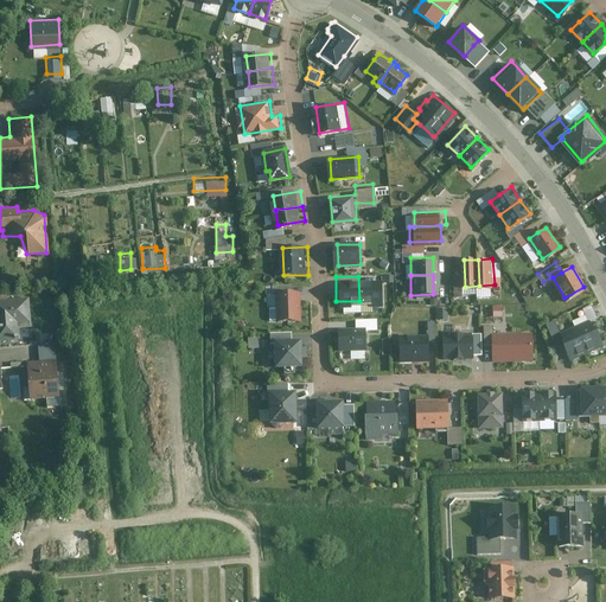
[(381,276),(358,276),(359,301),(381,301),(381,276)]
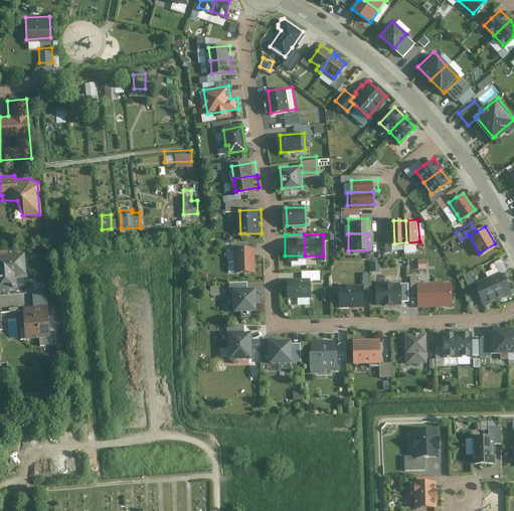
[(238,271),(258,271),(258,247),(237,247),(238,271)]
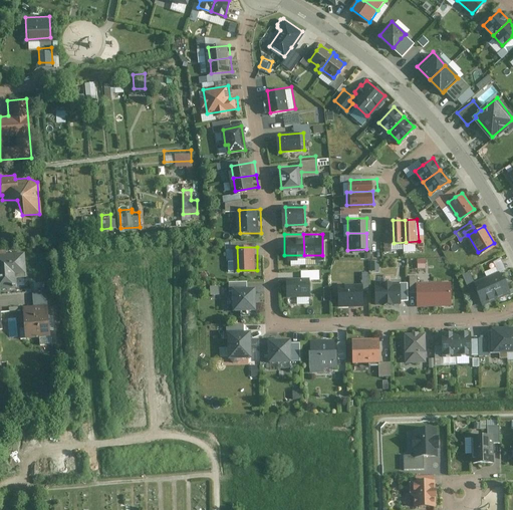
[(26,273),(24,249),(6,250),(0,250),(0,282),(17,281),(16,274),(26,273)]
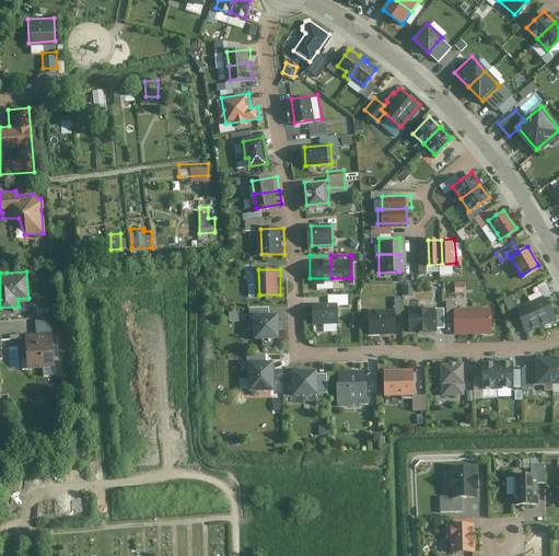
[(464,288),(463,278),(454,279),(454,288),(464,288)]
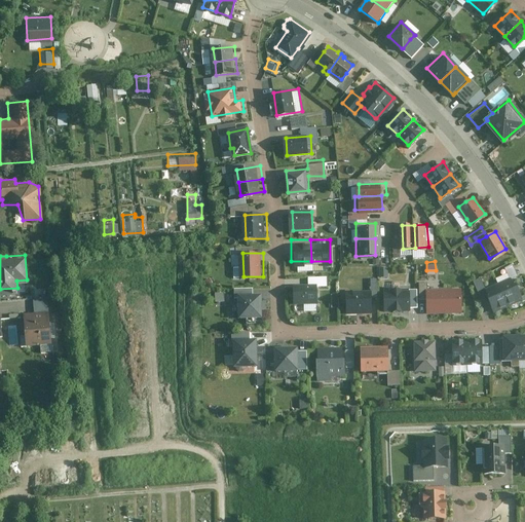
[(379,274),(387,274),(387,264),(379,264),(379,274)]
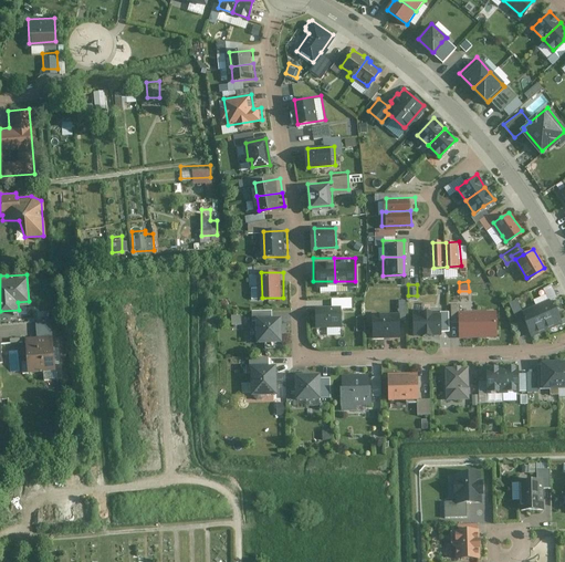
[(548,299),(535,304),(545,326),(561,320),(554,305),(552,306),(548,299)]
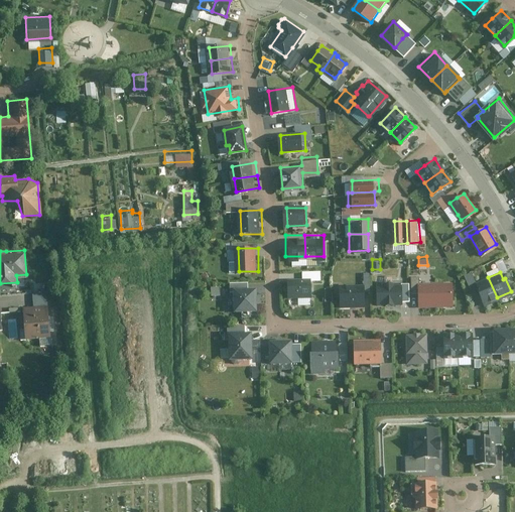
[(476,282),(477,285),(480,290),(478,291),(483,303),(497,297),(488,277),(476,282)]
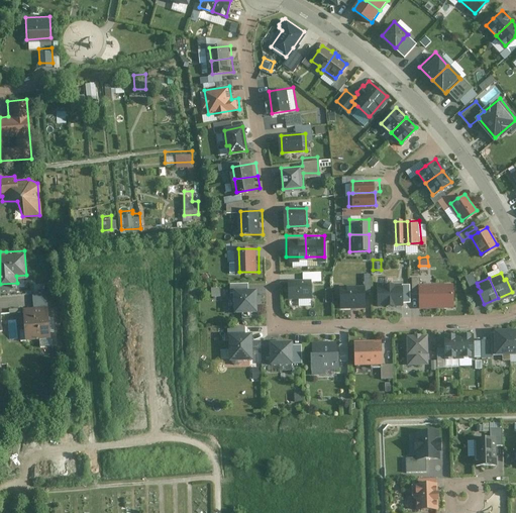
[(314,280),(292,280),(292,297),(314,296),(314,280)]
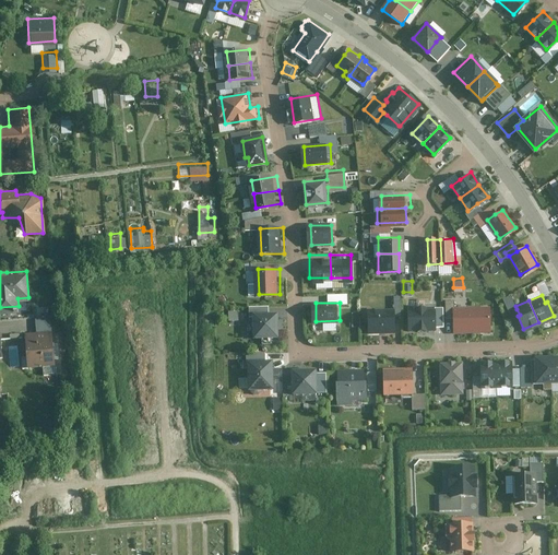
[(404,305),(405,325),(437,322),(436,303),(404,305)]
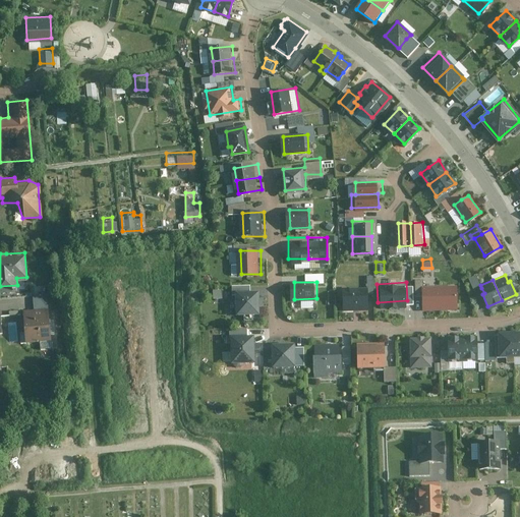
[(421,285),(422,305),(456,303),(455,283),(421,285)]
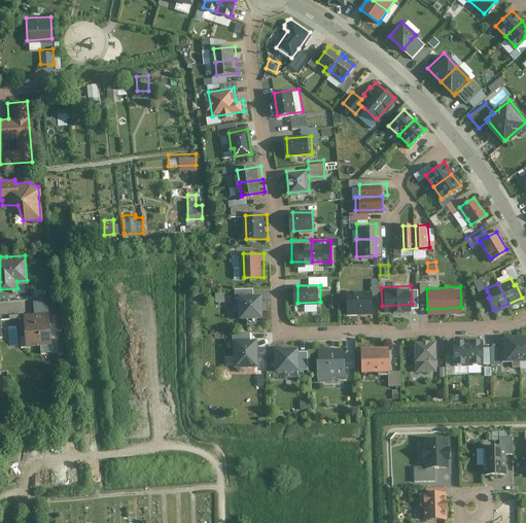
[(341,290),(341,309),(372,307),(371,288),(341,290)]
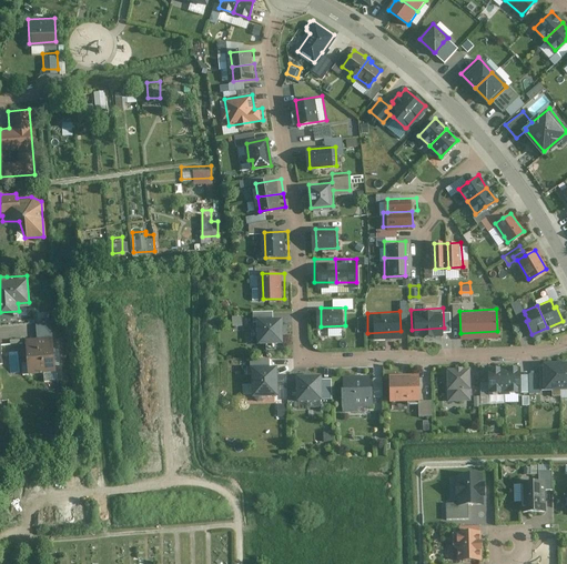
[(289,318),(263,318),(264,343),(289,342),(289,318)]
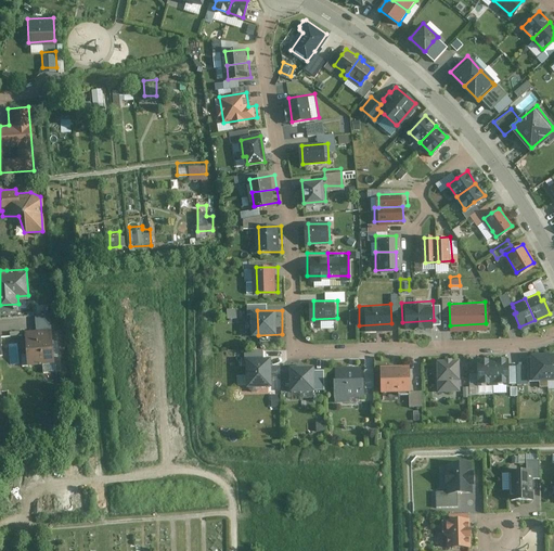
[(51,328),(25,330),(28,361),(54,359),(51,328)]
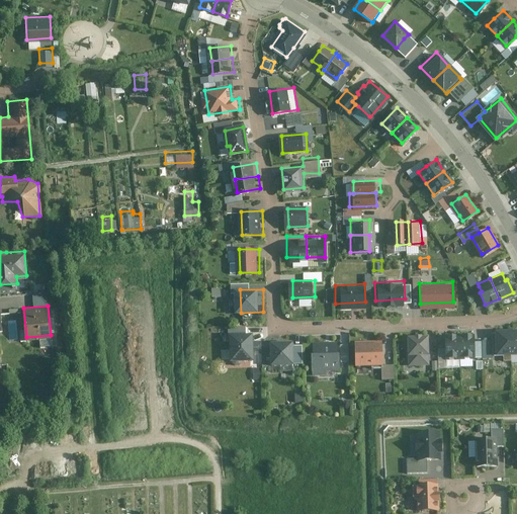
[(491,331),(492,353),(503,353),(503,359),(510,358),(510,352),(510,331),(491,331)]
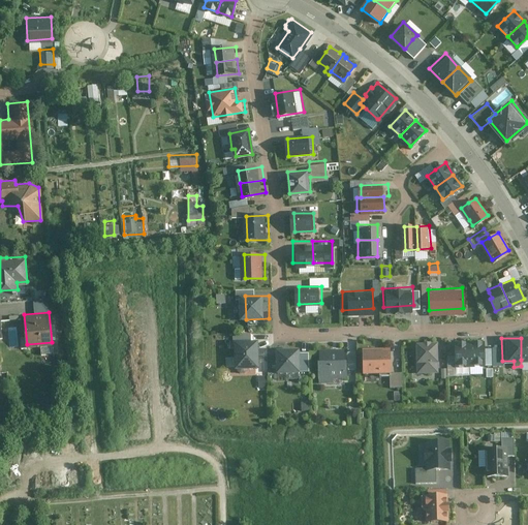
[(264,369),(262,341),(235,342),(236,370),(264,369)]
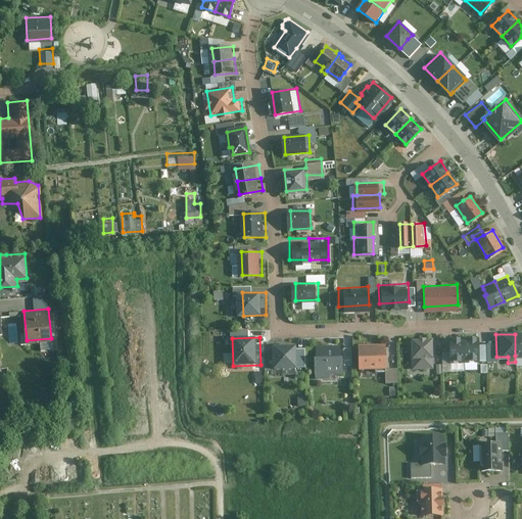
[(453,362),(466,362),(466,337),(453,338),(453,362)]
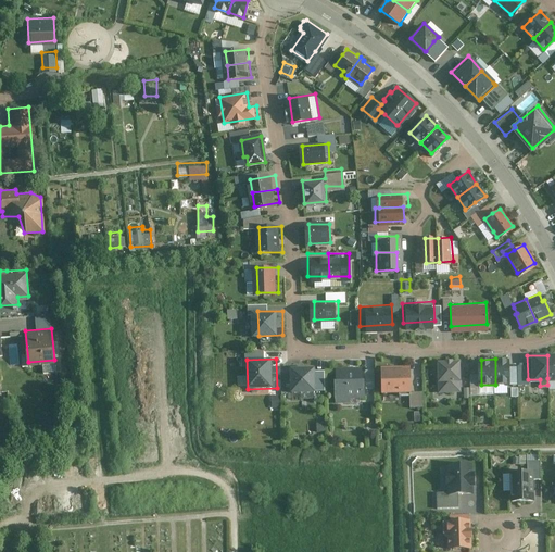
[(509,359),(495,359),(495,385),(509,384),(509,359)]
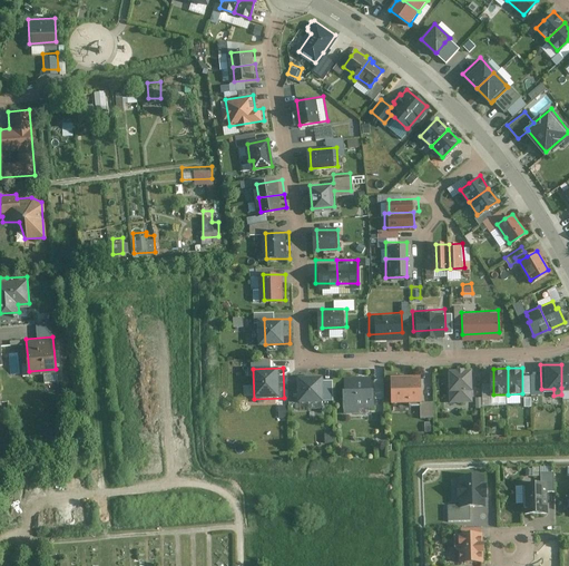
[(477,369),(453,369),(453,391),(477,391),(477,369)]
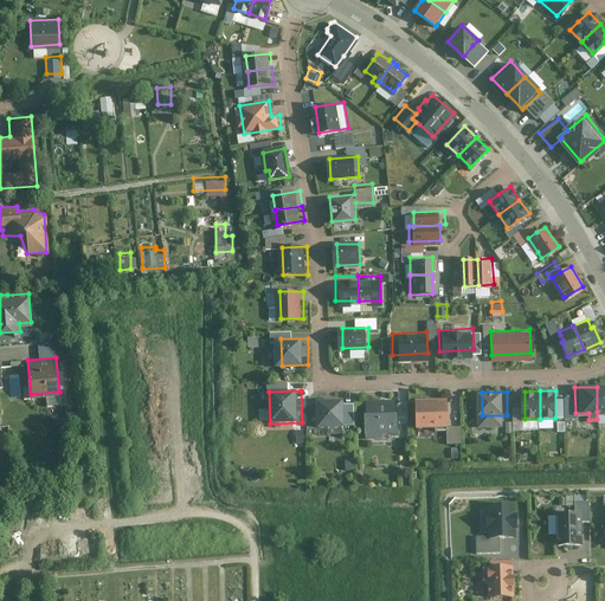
[(398,398),(369,399),(371,434),(399,434),(398,398)]
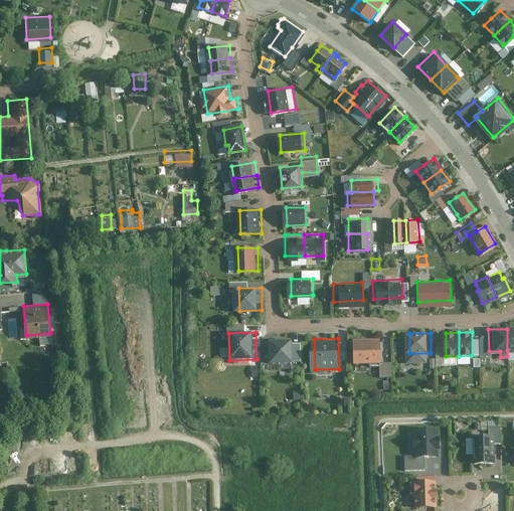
[(381,338),(355,339),(356,363),(382,362),(381,338)]
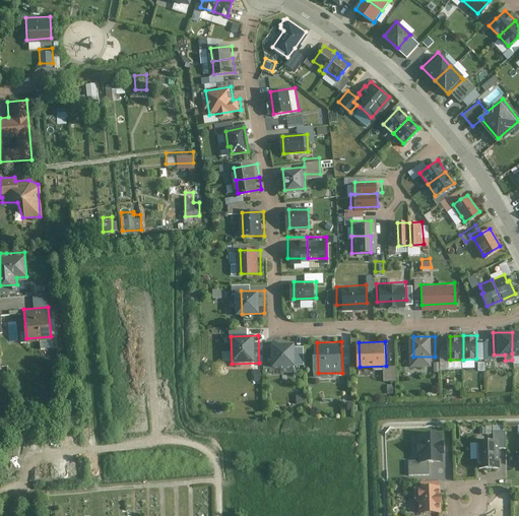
[(300,366),(299,342),(275,343),(276,367),(300,366)]
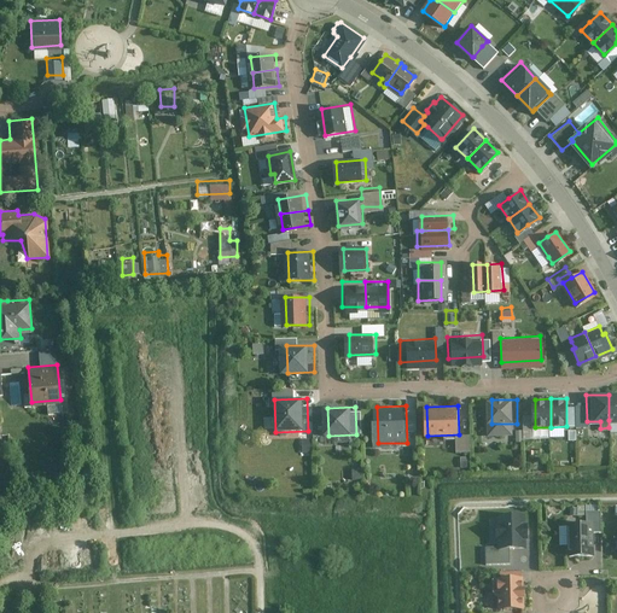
[(586,507),(587,521),(593,520),(593,529),(600,529),(599,507),(586,507)]
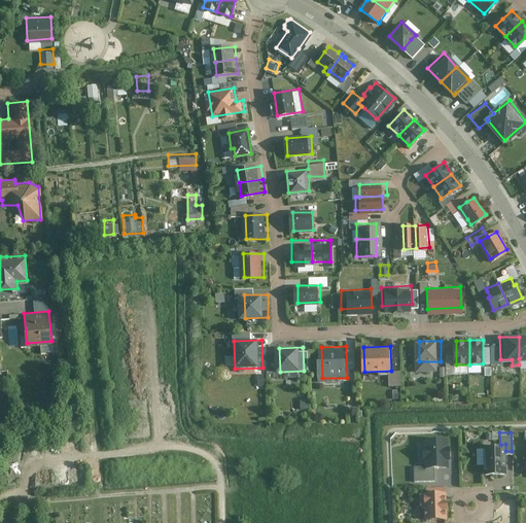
[(447,438),(424,438),(424,464),(433,463),(448,463),(447,438)]
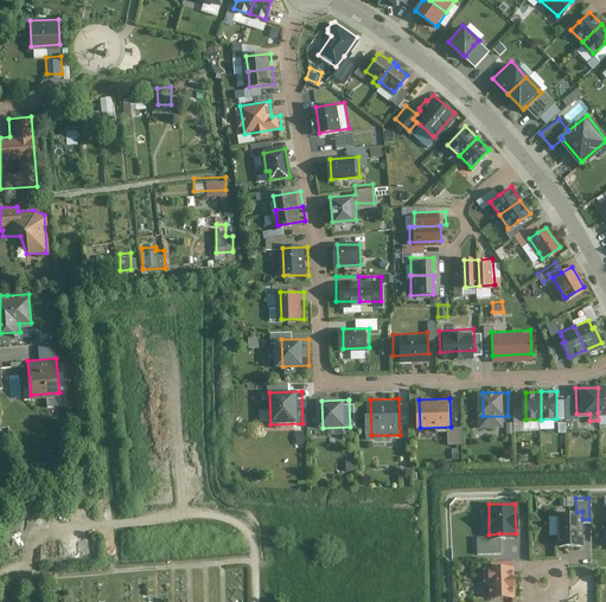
[(576,512),(557,512),(557,544),(582,543),(582,519),(582,511),(576,512)]
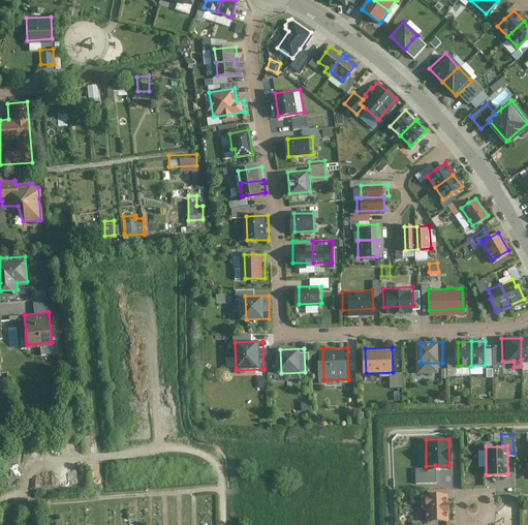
[(435,480),(435,465),(426,466),(415,466),(415,480),(435,480)]
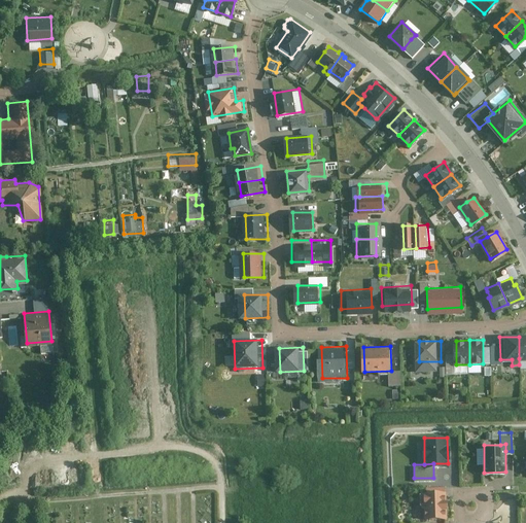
[(446,517),(445,491),(420,492),(420,501),(424,503),(424,518),(446,517)]
